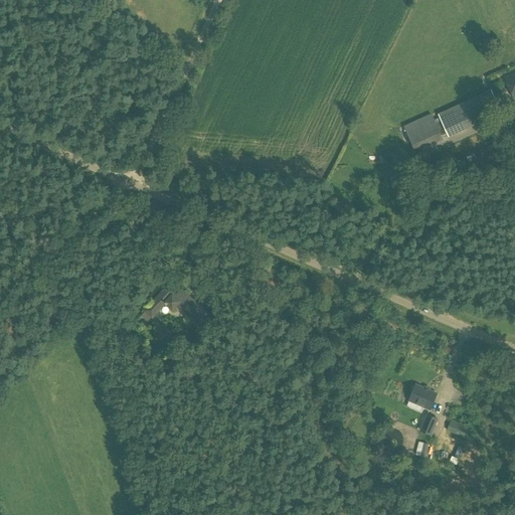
[(514,73),(505,77),(514,99),(514,98),(514,73)]
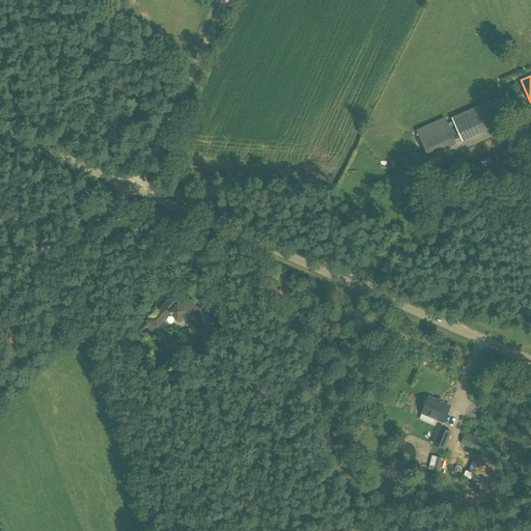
[(462,141),(500,123),(497,117),(514,109),(506,92),(451,117),(455,127),(449,130),(445,118),(417,131),(428,156),(456,143),(455,141),(460,138),(462,141)]
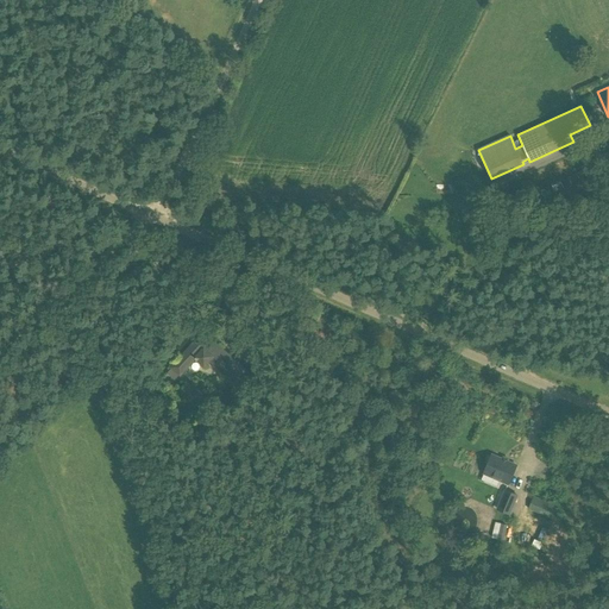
[(551,184),(554,192),(563,188),(559,181),(551,184)]
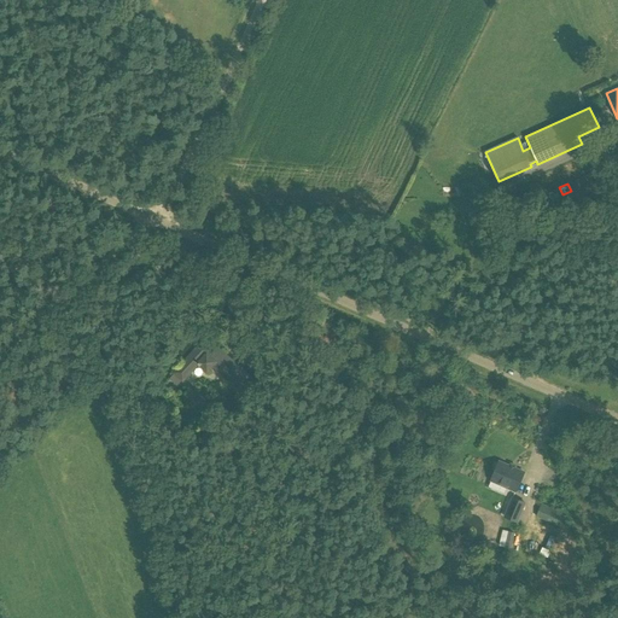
[(242,391),(254,378),(242,368),(207,337),(174,373),(182,382),(199,363),(208,371),(216,362),(233,378),(229,382),(242,391)]
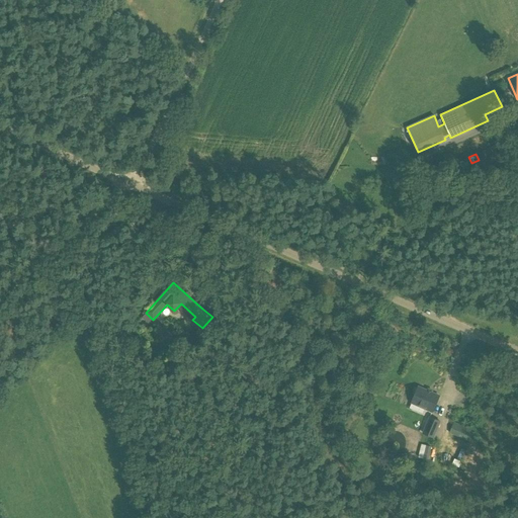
[(155,332),(175,314),(168,306),(148,325),(155,332)]
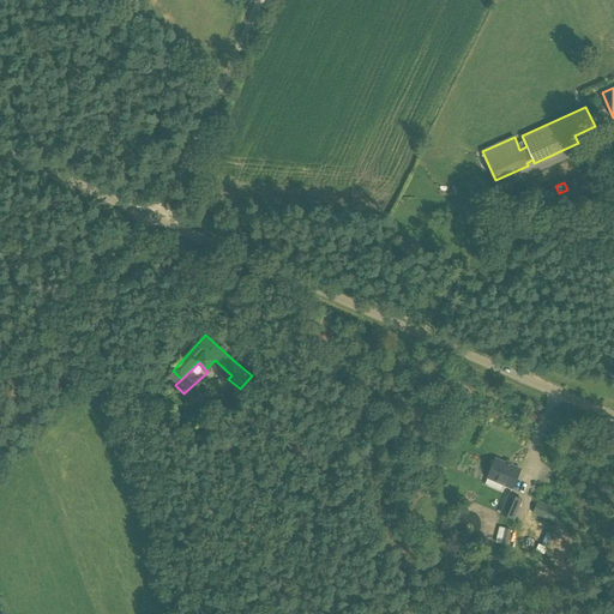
[(512,488),(521,469),(495,458),(488,477),(512,488)]
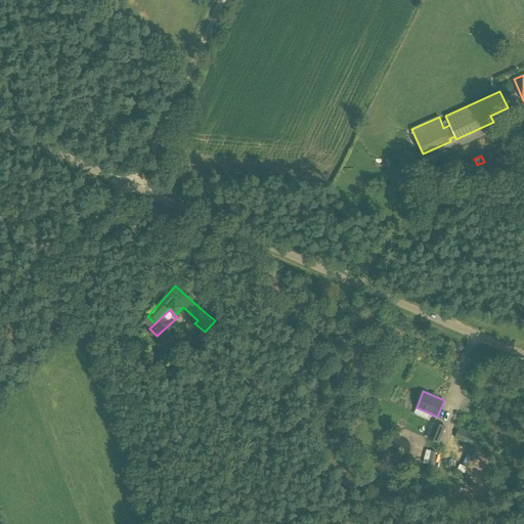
[(439,444),(446,427),(434,422),(427,439),(439,444)]
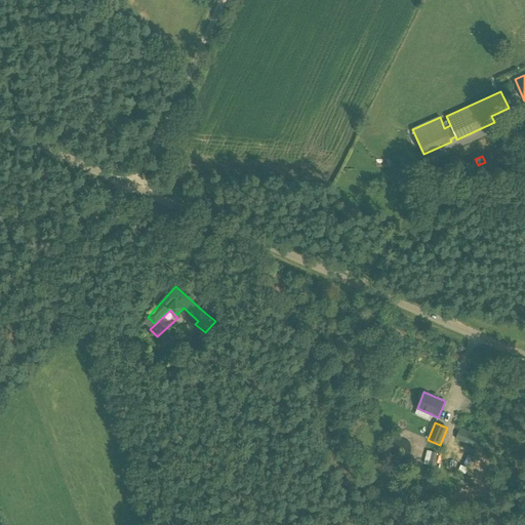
[(477,448),(482,437),(460,428),(455,439),(477,448)]
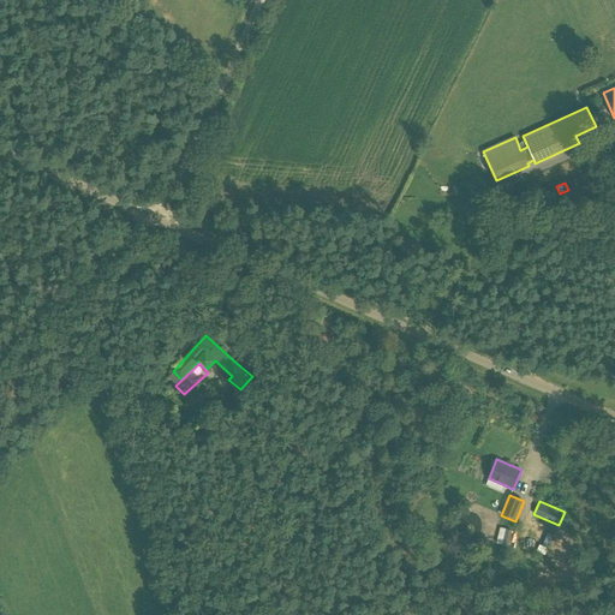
[(508,545),(511,537),(512,531),(500,527),(496,543),(508,545)]
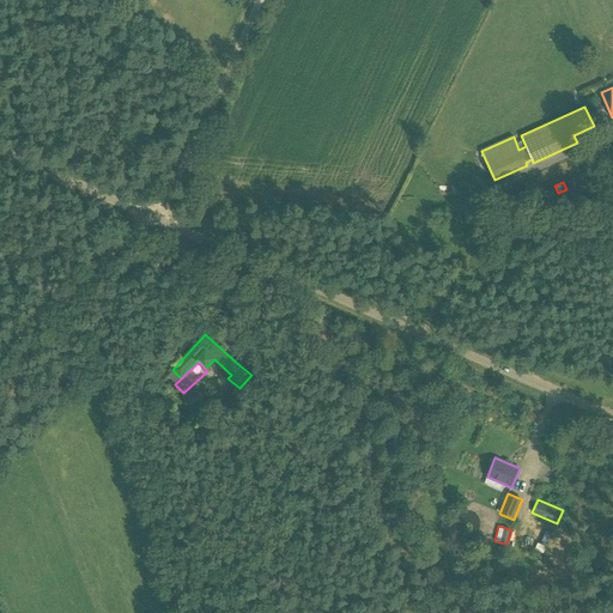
[(538,544),(535,550),(544,553),(546,547),(538,544)]
